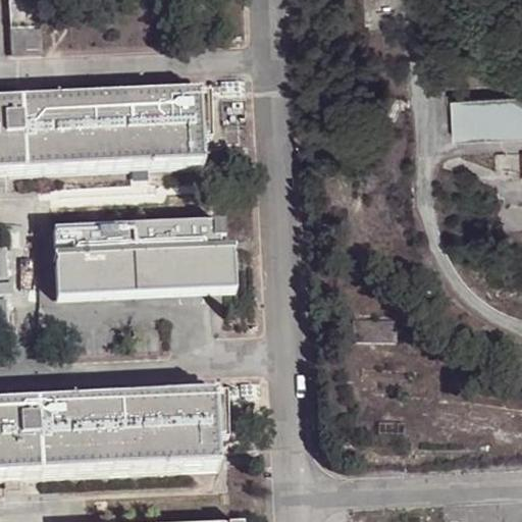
[(34,0),(7,0),(10,56),(36,55),(34,0)]
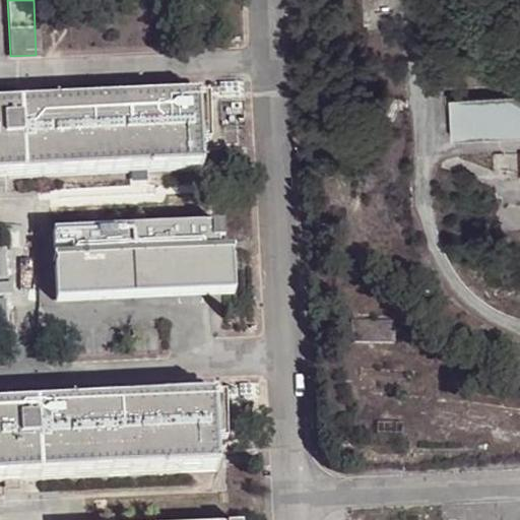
[(519,94),(452,99),(454,138),(519,134),(519,94)]
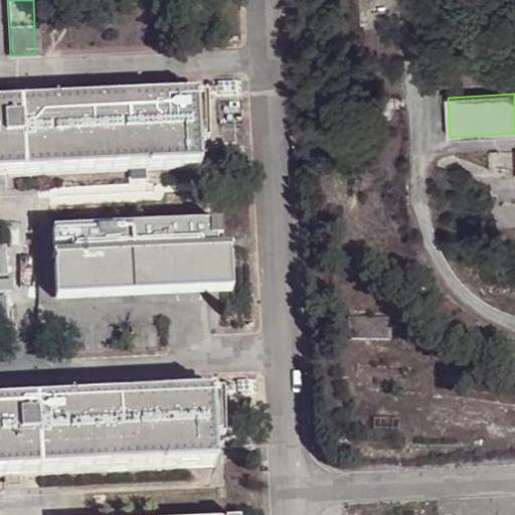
[(0,105),(0,176),(199,166),(196,96),(0,105)]
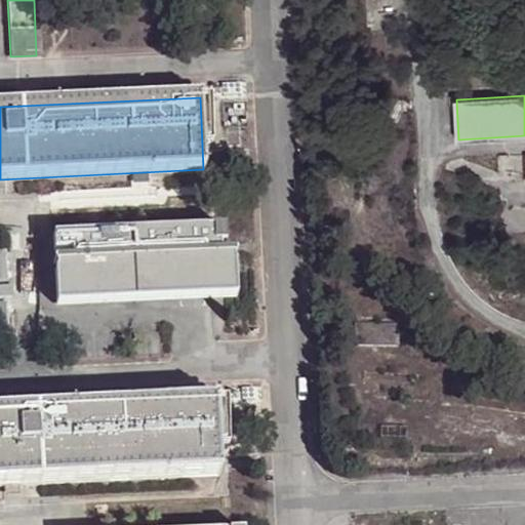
[(224,227),(52,235),(52,252),(71,252),(71,260),(53,260),(55,306),(236,297),(233,252),(219,252),(219,244),(225,244),(224,227)]
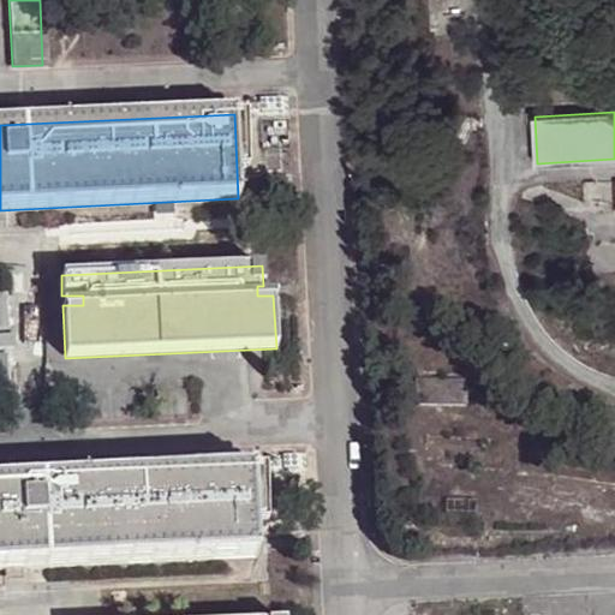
[(416,378),(416,405),(466,405),(466,378),(416,378)]
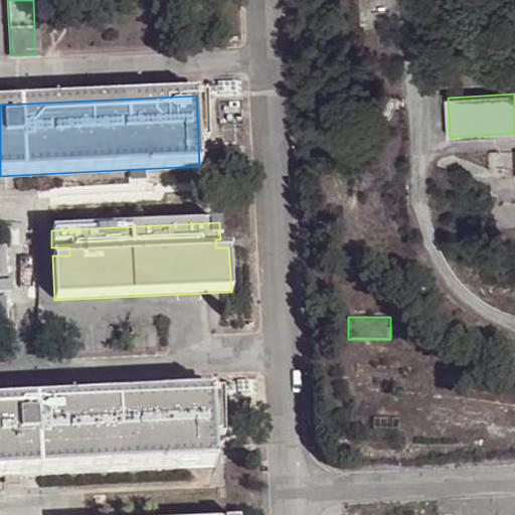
[(0,476),(214,466),(213,448),(212,428),(211,394),(0,404),(0,476)]
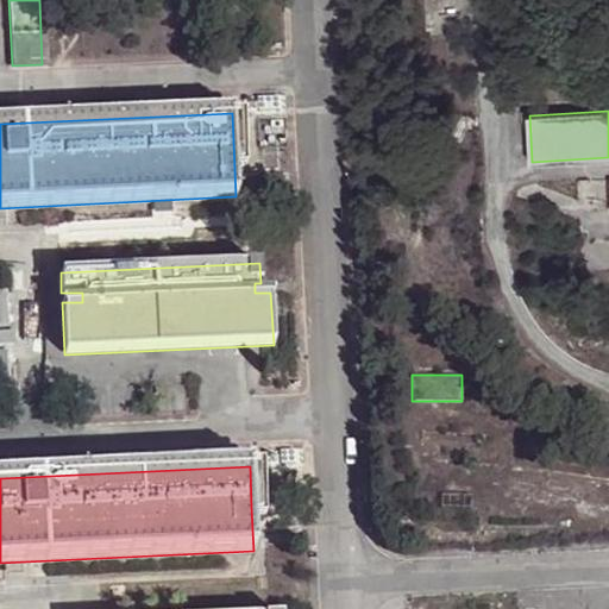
[(251,507),(252,529),(265,529),(264,506),(251,507)]
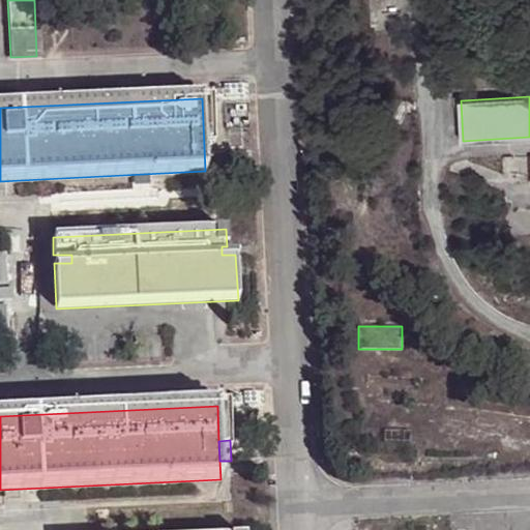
All buildings are outlined.
